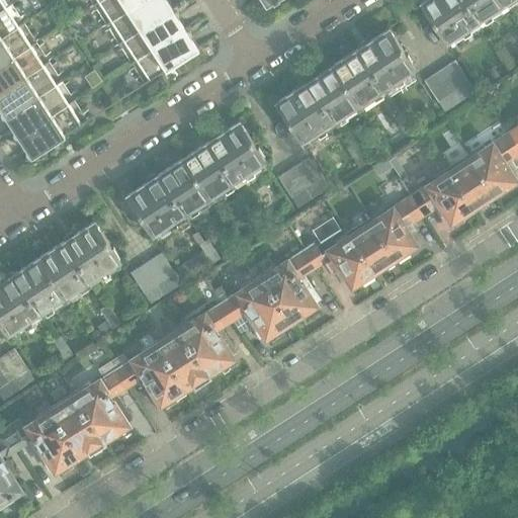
[(111,21),(142,0),(100,0),(98,1),(111,21)]
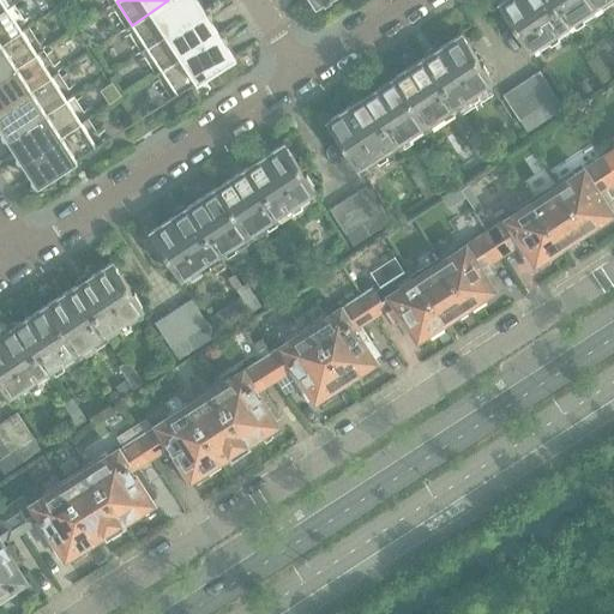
[(146,48),(205,8),(198,0),(168,0),(132,25),(146,48)]
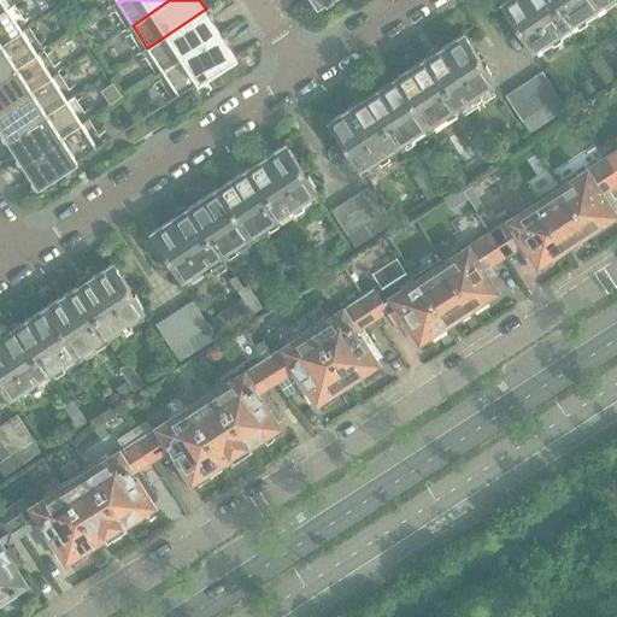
[(574,22),(598,6),(594,0),(504,0),(500,4),(521,35),(518,36),(527,48),(528,47),(530,51),(534,48),(538,53),(542,50),(539,45),(569,25),(573,30),(577,28),(574,22)]
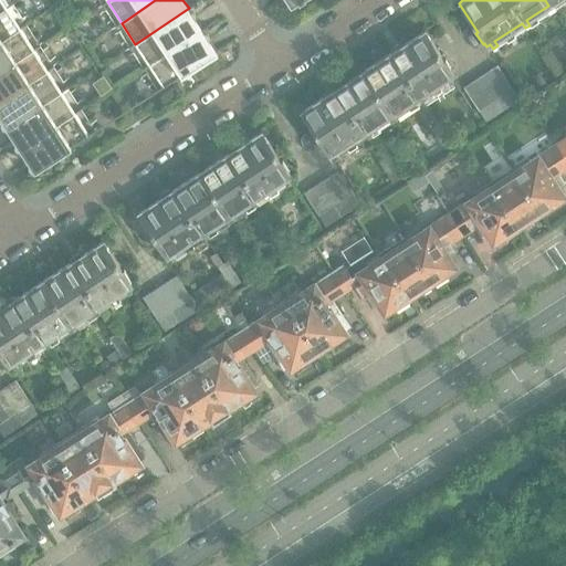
[(0,41),(20,29),(6,8),(0,11),(0,41)]
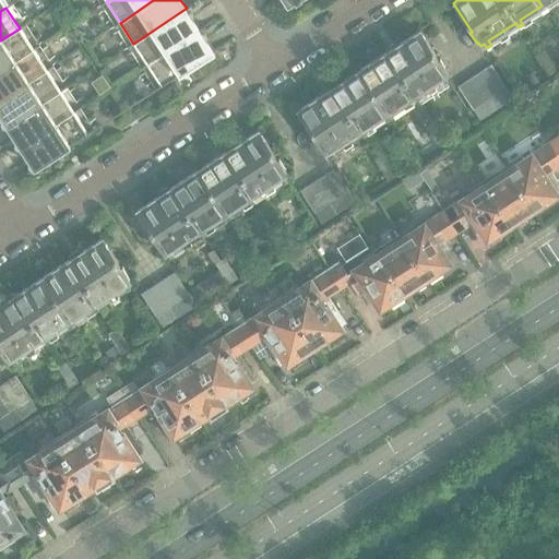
[(146,64),(200,28),(192,18),(192,15),(192,12),(190,9),(187,8),(133,44),(146,64)]
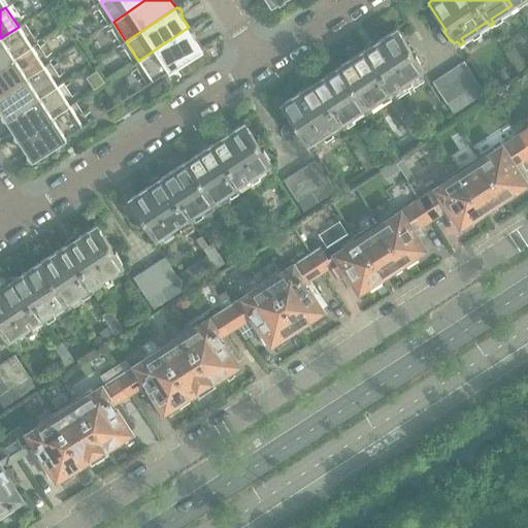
[(0,66),(31,46),(19,27),(0,38),(0,66)]
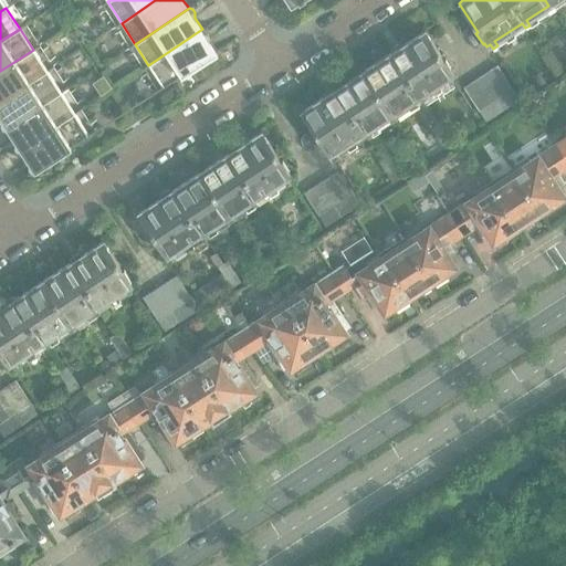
[(163,87),(213,54),(217,52),(208,39),(209,37),(208,33),(206,30),(202,30),(202,29),(148,65),(163,87)]
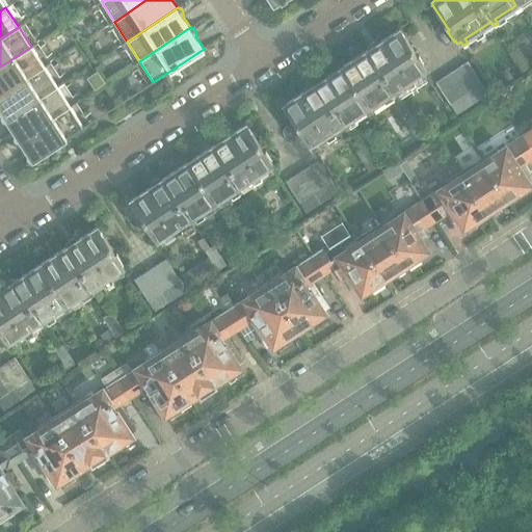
[(425,67),(418,56),(417,57),(399,29),(378,44),(376,41),(367,47),(369,50),(341,68),(368,108),(388,95),(391,99),(395,97),(392,92),(419,75),(422,79),(426,76),(423,72),(425,71),(423,68),(425,67)]
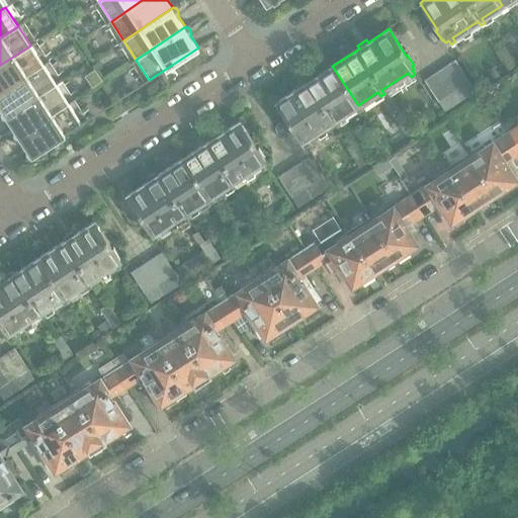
[(0,92),(44,65),(30,46),(0,65),(0,92)]
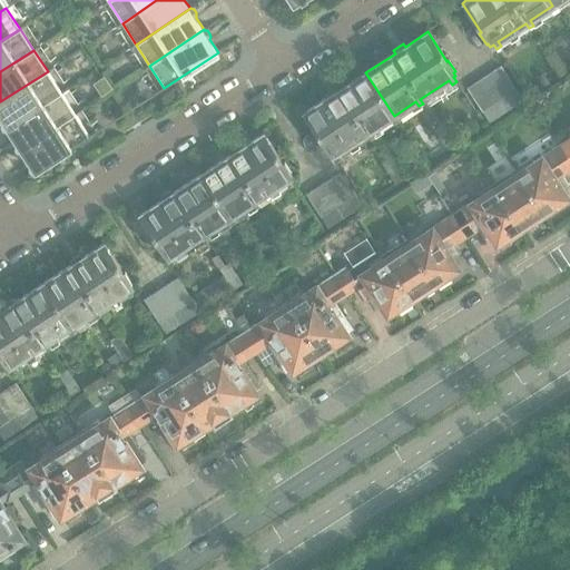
[(569,74),(554,52),(550,55),(563,77),(569,74)]
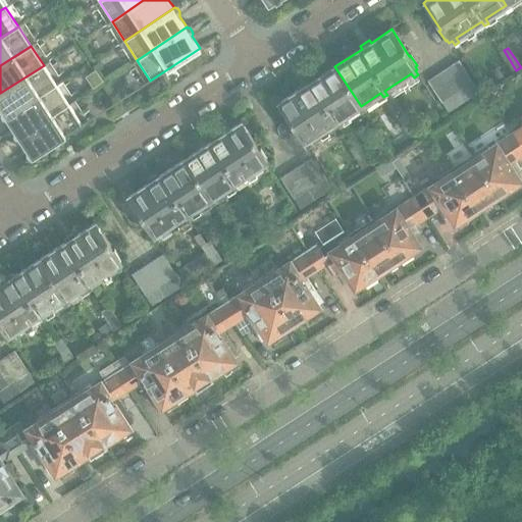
[(516,70),(504,50),(500,53),(512,72),(516,70)]
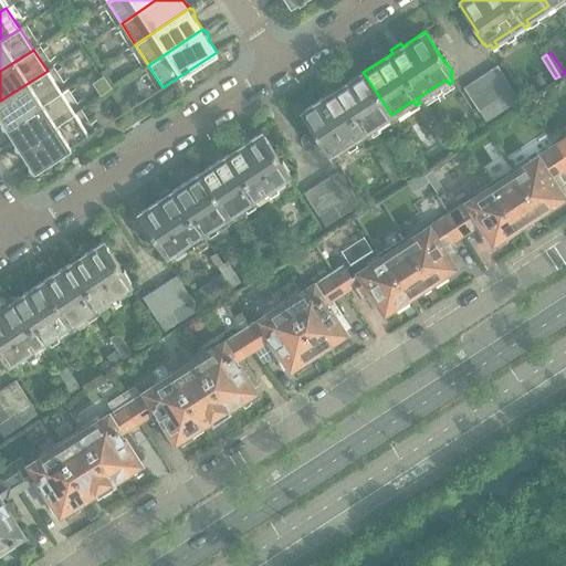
[(512,88),(496,66),(485,74),(501,96),(512,88)]
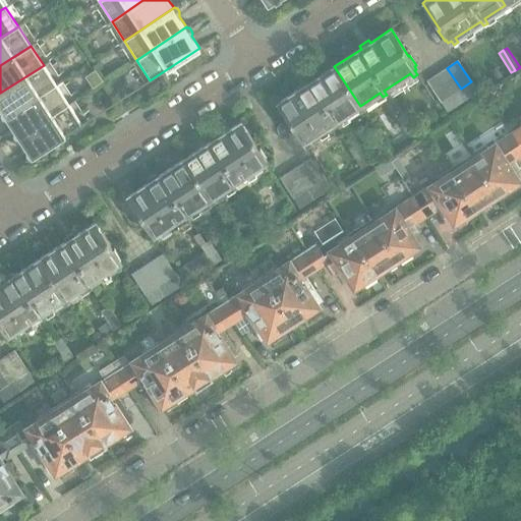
[(6,117),(56,84),(44,65),(0,93),(0,107),(1,109),(1,111),(1,114),(3,116),(6,117)]
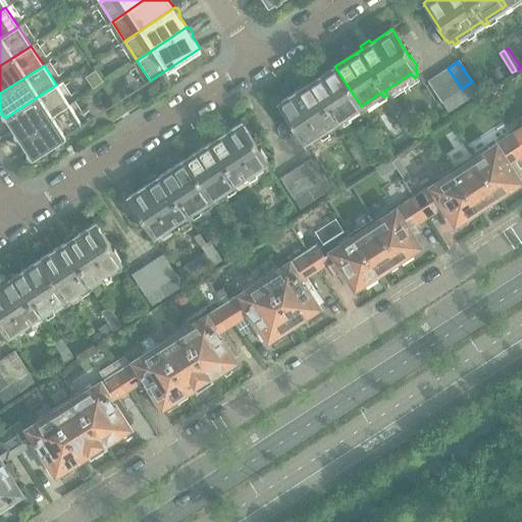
[(342,118),(361,106),(334,66),(308,84),(306,81),(305,82),(297,87),(299,90),(277,103),(295,131),(294,132),(300,142),(302,141),(304,144),(306,142),(309,146),(313,143),(311,139),(336,122),(338,126),(345,122),(342,118)]
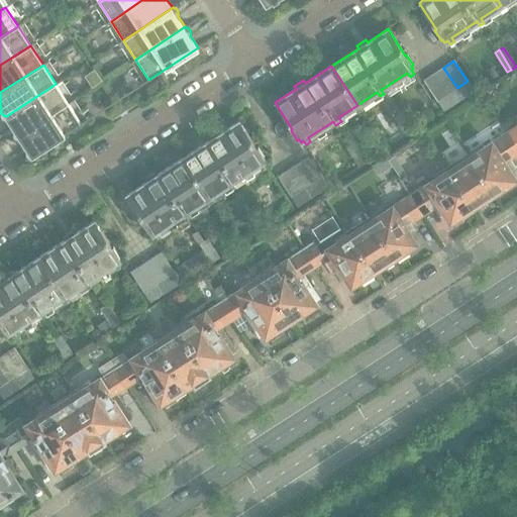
[(457,88),(443,68),(434,74),(447,94),(457,88)]
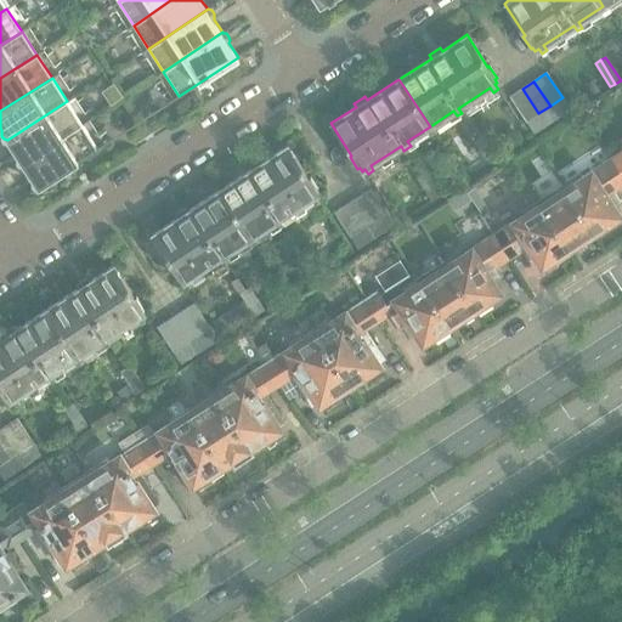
[(114,85),(101,94),(111,108),(124,99),(114,85)]
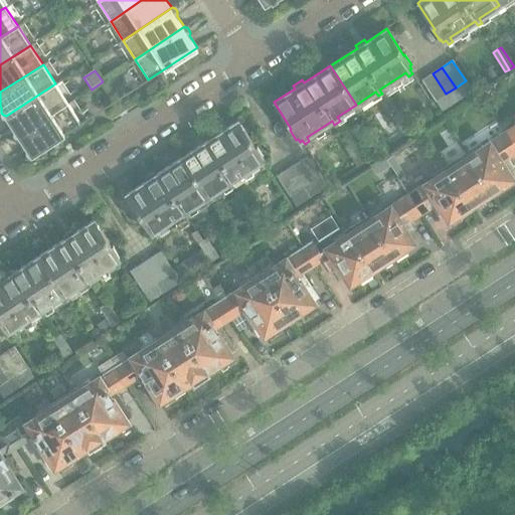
[(446,94),(433,73),(422,79),(436,100),(443,96),(446,94)]
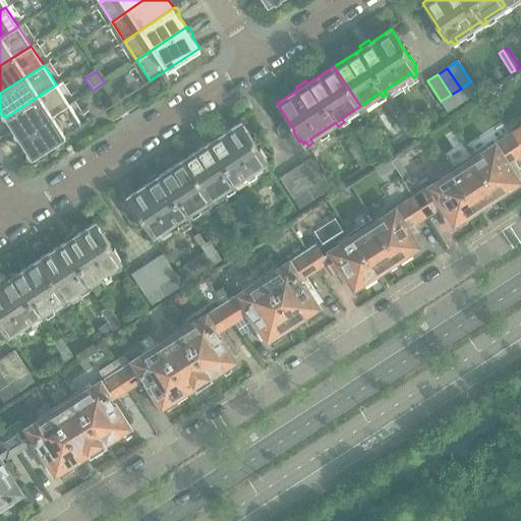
[(471,81),(463,87),(470,97),(477,92),(471,81)]
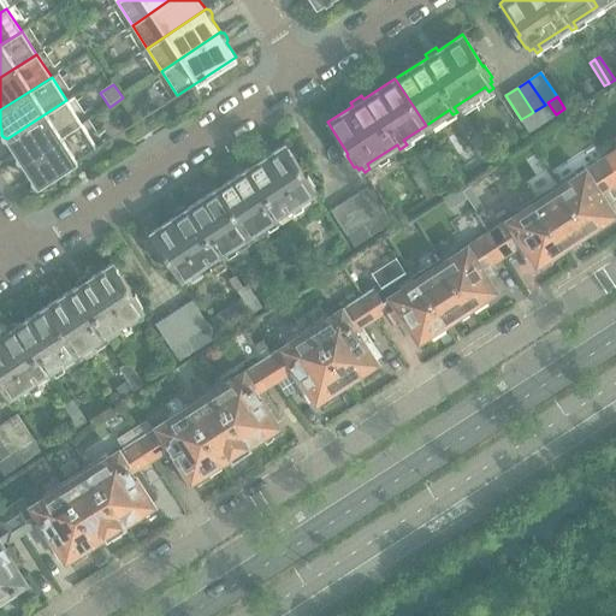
[(22,161),(81,123),(66,100),(7,138),(16,152),(16,154),(16,158),(19,160),(22,161)]
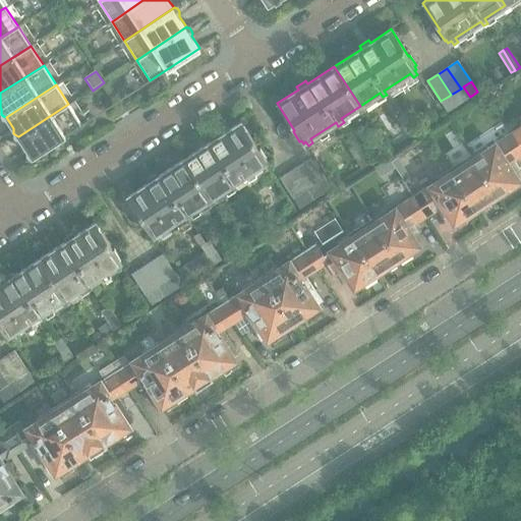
[(461,89),(456,92),(462,102),(470,97),(463,87),(461,89)]
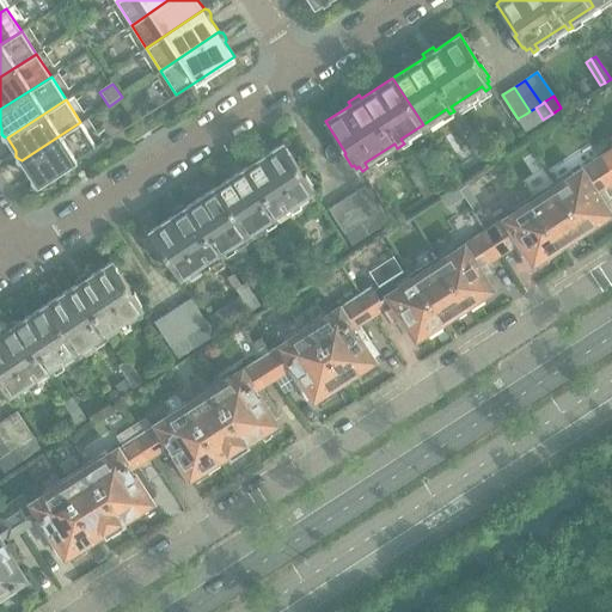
[(530,111),(526,114),(534,126),(543,120),(536,108),(530,111)]
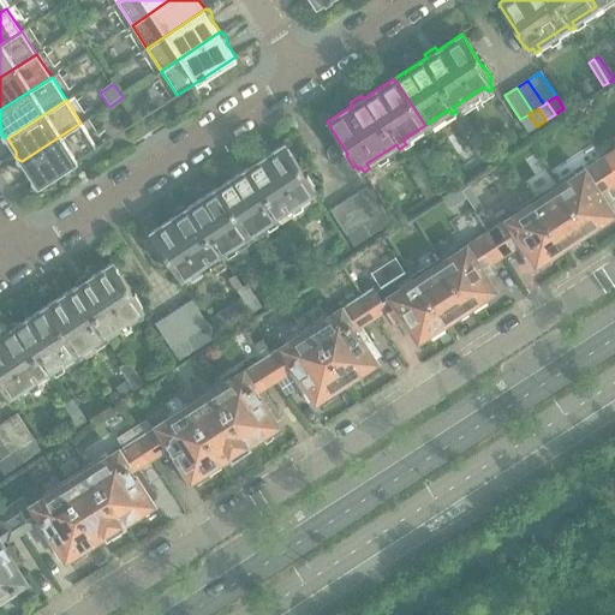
[(529,114),(520,119),(527,132),(537,126),(529,114)]
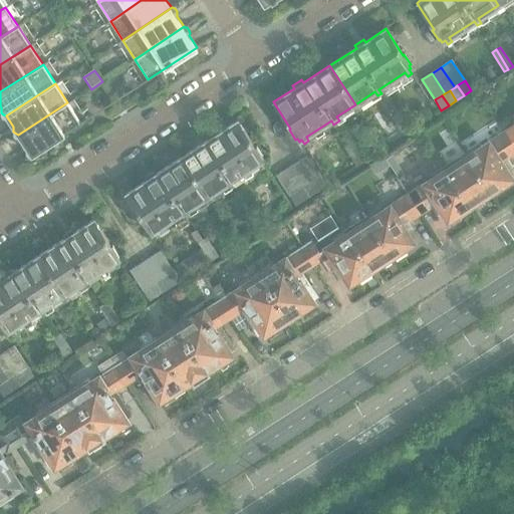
[(31,155),(80,122),(67,102),(18,135),(26,146),(25,148),(26,151),(28,154),(31,155)]
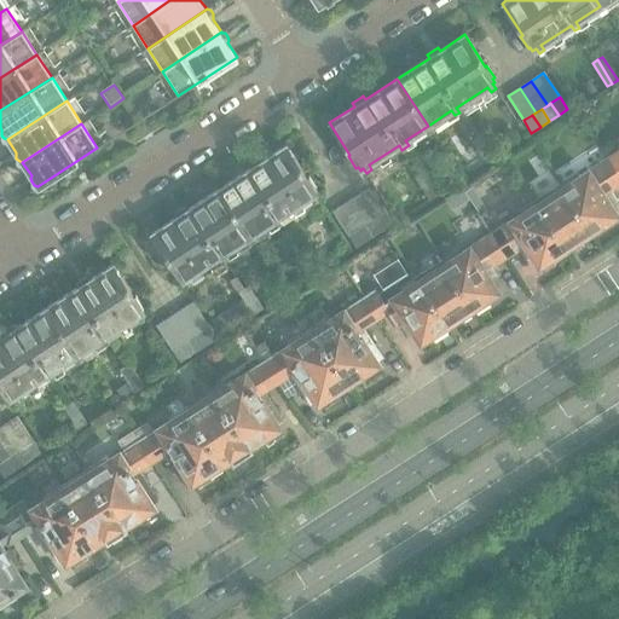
[(498,161),(480,136),(476,138),(495,163),(498,161)]
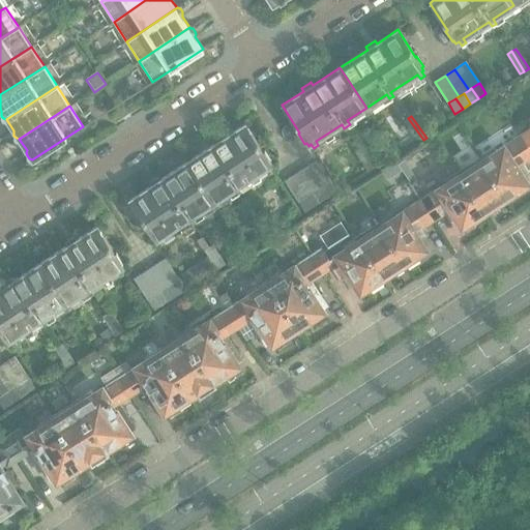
[(423,140),(408,118),(403,121),(418,143),(423,140)]
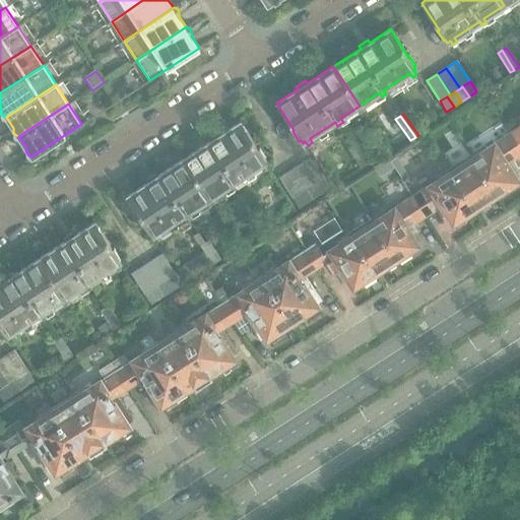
[(265,157),(259,147),(257,148),(240,122),(219,135),(217,132),(208,138),(210,141),(184,158),(210,199),(230,187),(232,190),(236,187),(234,184),(259,167),(262,171),(266,168),(263,164),(266,161),(264,158),(265,157)]
